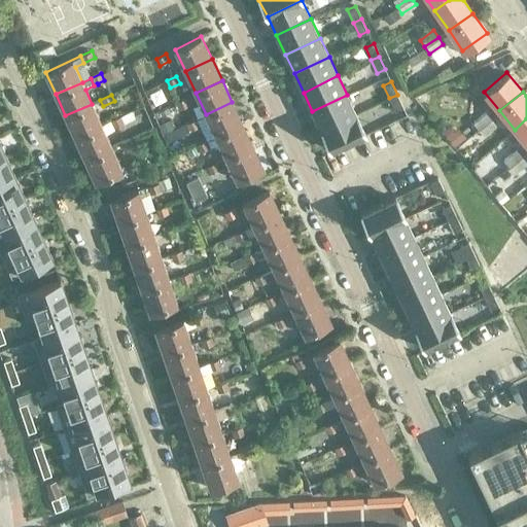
[(356,113),(347,95),(312,111),(321,130),(356,113)]
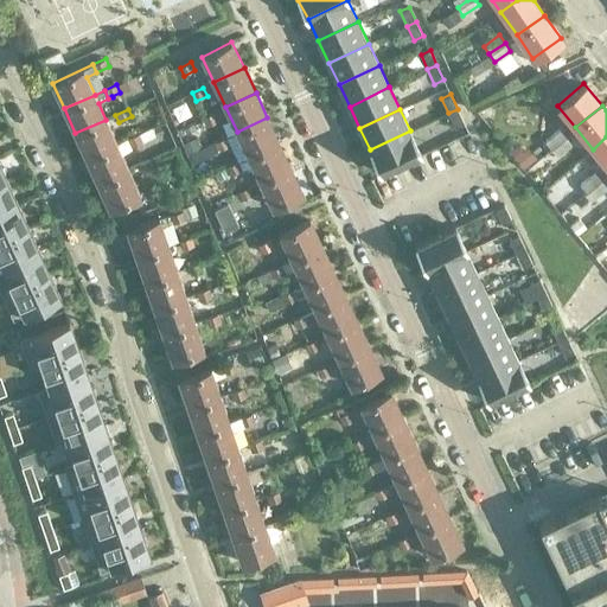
[(455,128),(465,123),(458,109),(448,113),(455,128)]
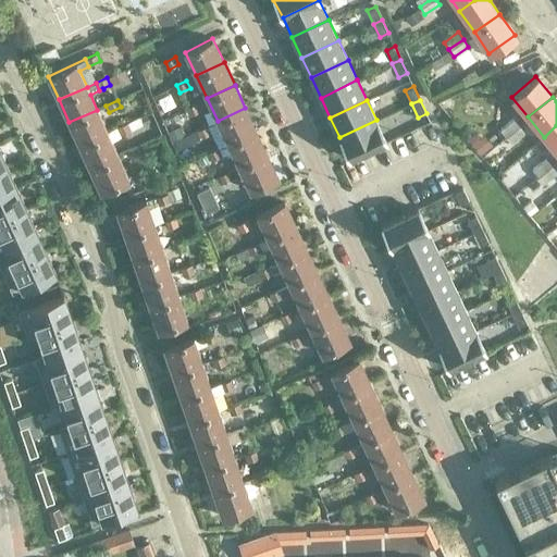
[(197,103),(187,108),(190,115),(200,110),(197,103)]
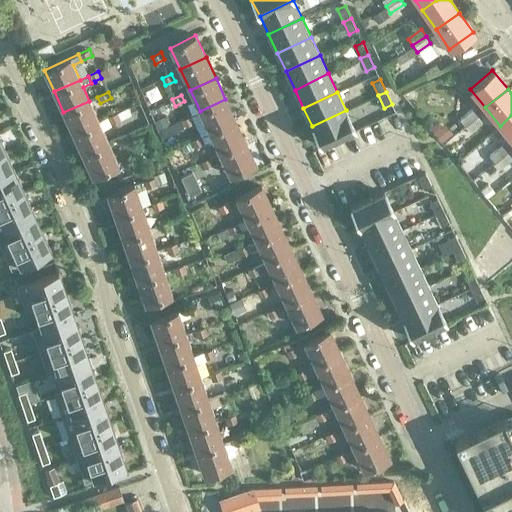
[(200,111),(210,132),(235,120),(225,99),(200,111)]
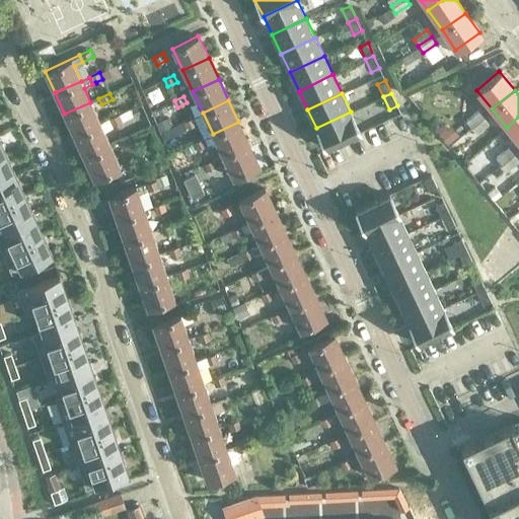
[(64,114),(74,135),(100,124),(90,102),(64,114)]
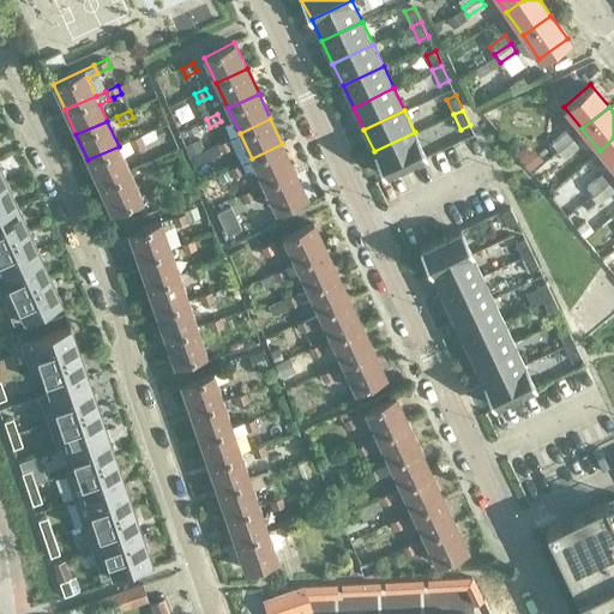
[(154,130),(131,140),(134,148),(144,143),(144,144),(158,137),(154,130)]
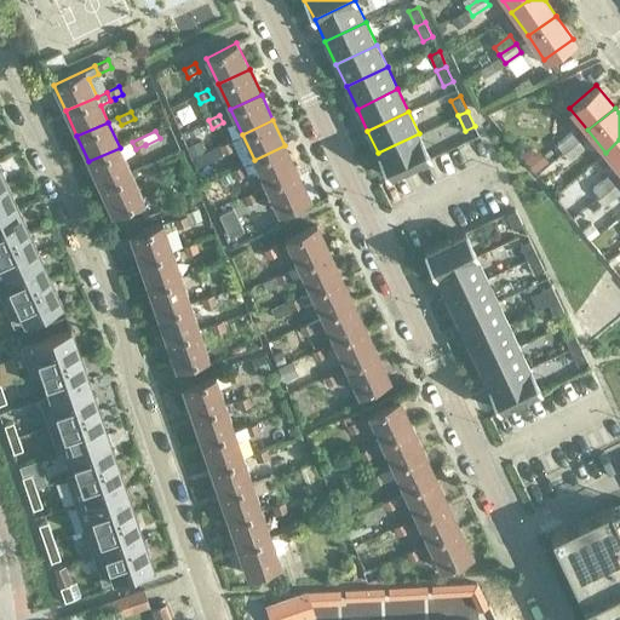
[(556,143),(562,150),(578,138),(572,131),(556,143)]
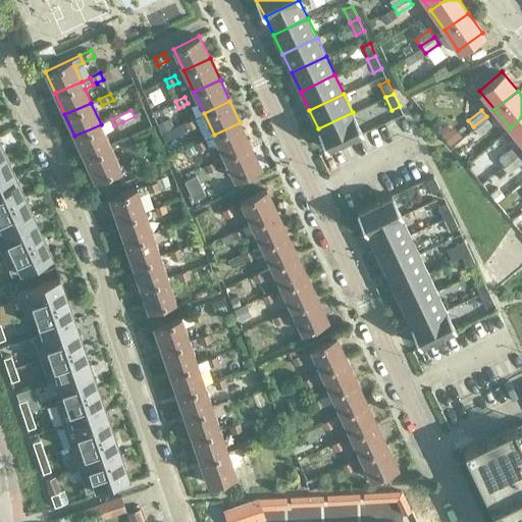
[(362,133),(353,112),(318,128),(327,148),(362,133)]
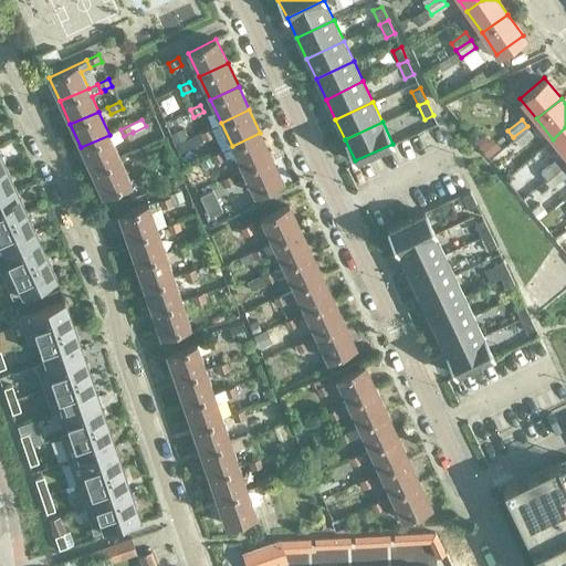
[(533,133),(527,126),(513,137),(519,145),(533,133)]
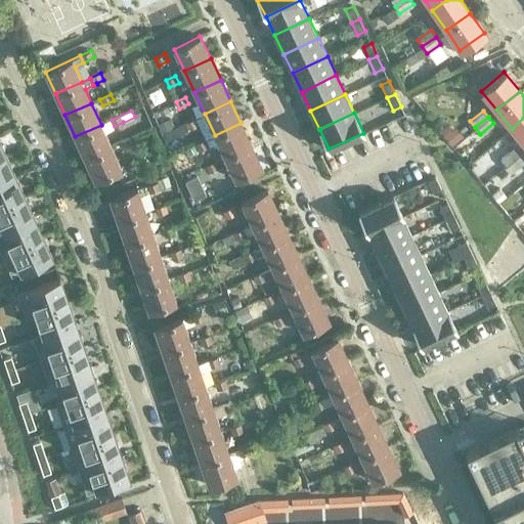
[(523,118),(512,129),(523,143),(523,118)]
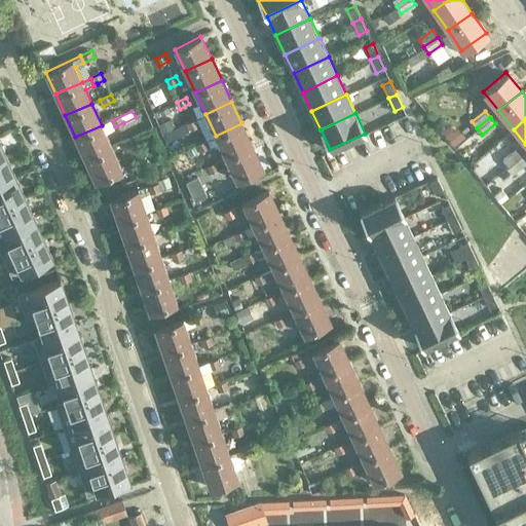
[(196,119),(186,123),(189,130),(199,125),(196,119)]
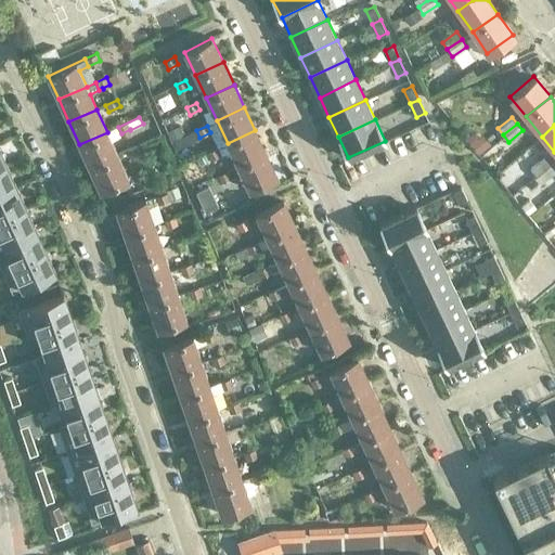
[(228,143),(239,166),(266,153),(255,130),(228,143)]
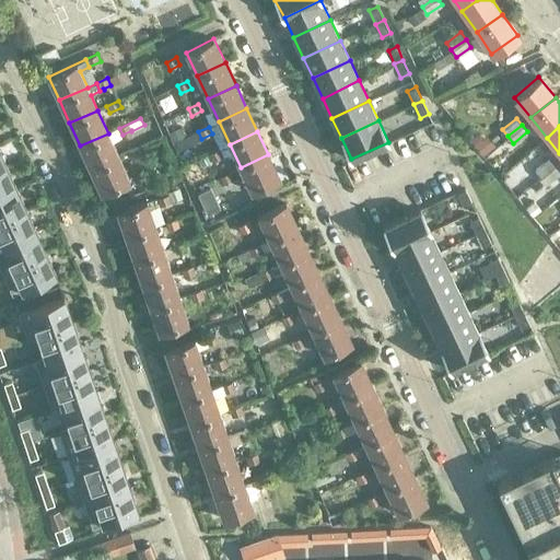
[(80,146),(91,168),(118,156),(108,133),(80,146)]
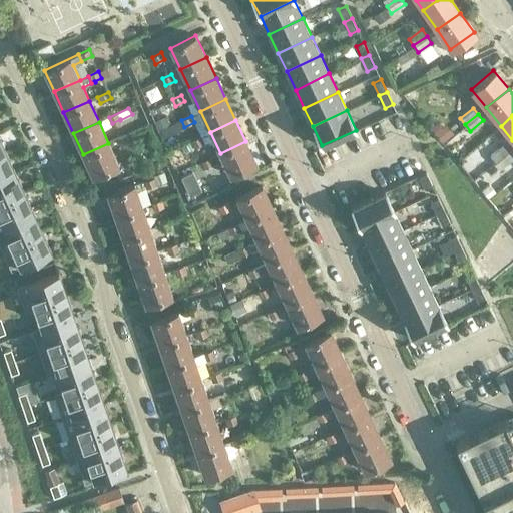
[(127,134),(116,139),(119,145),(130,140),(127,134)]
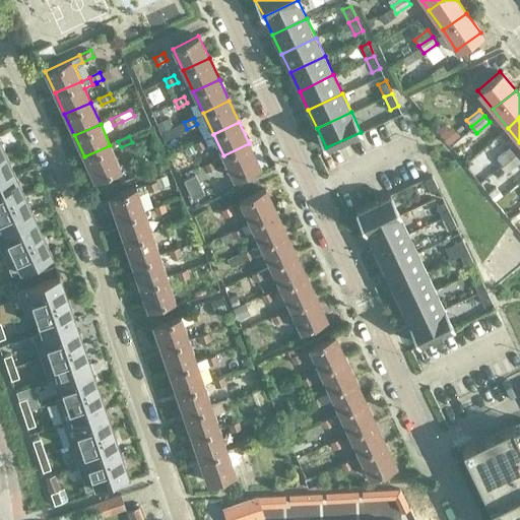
[(204,139),(194,143),(197,150),(207,145),(204,139)]
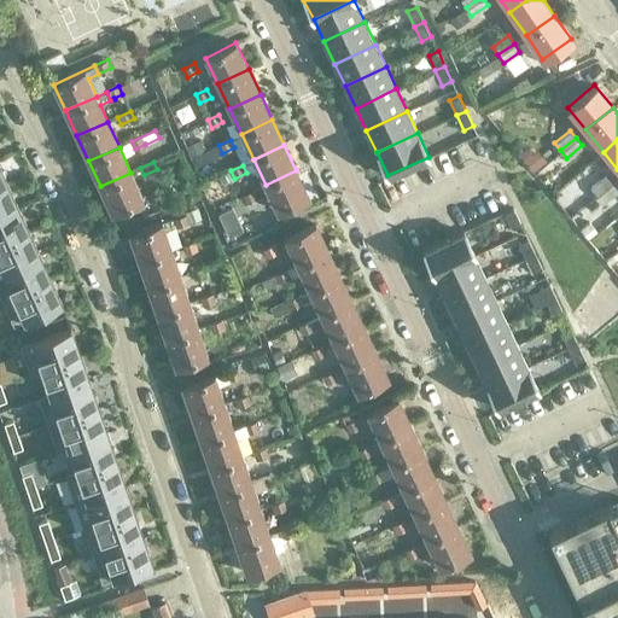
[(310,200),(296,170),(266,185),(278,211),(295,203),(297,207),(310,200)]
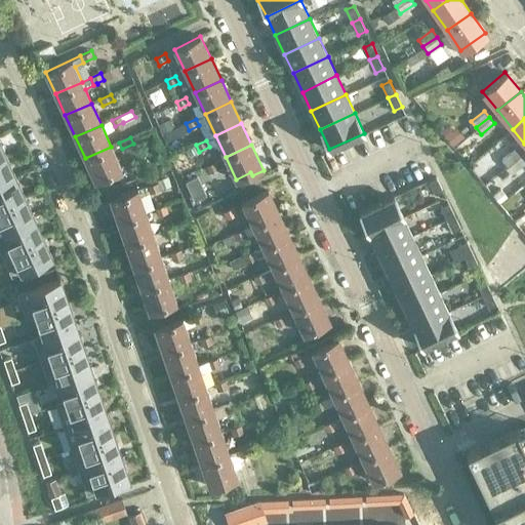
[(111,147),(85,158),(96,184),(109,178),(107,175),(121,167),(111,147)]
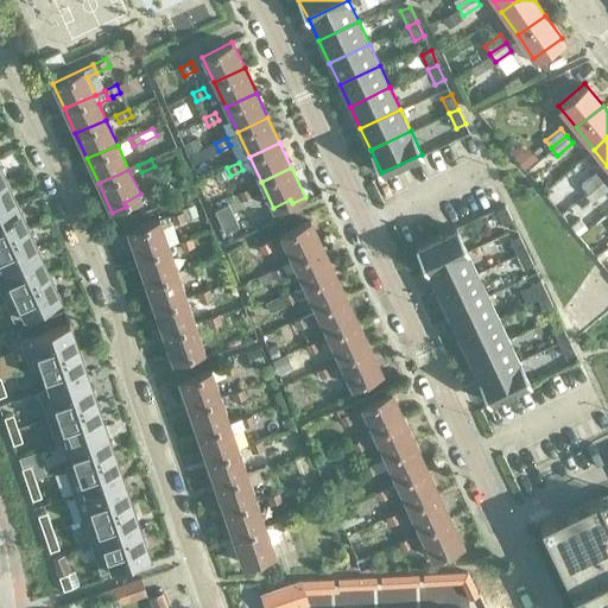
[(581,184),(587,191),(602,179),(596,172),(581,184)]
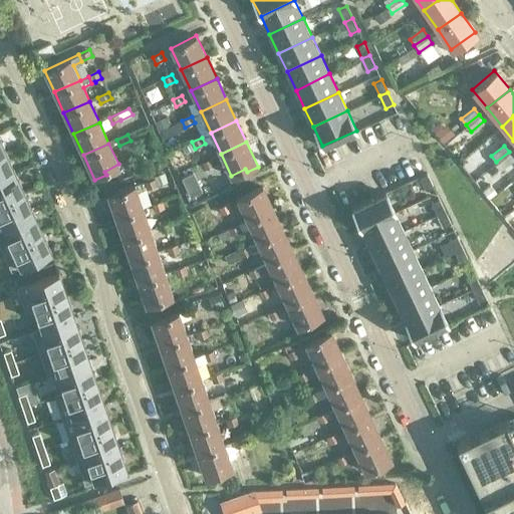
[(513,158),(509,152),(496,162),(501,169),(513,158)]
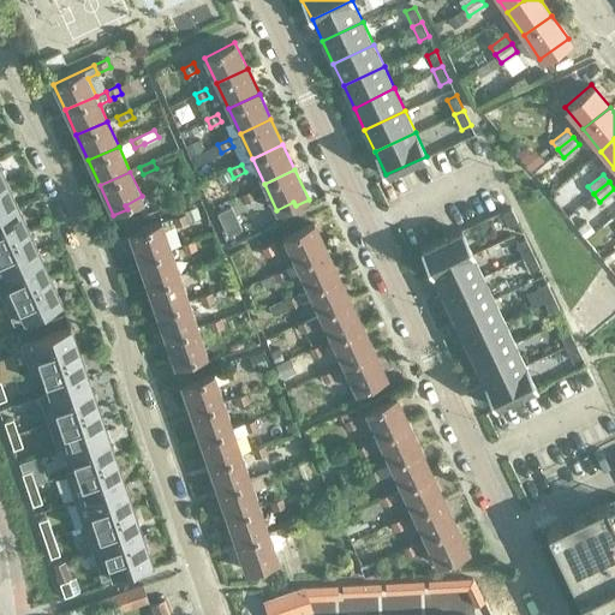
[(0,185),(0,214),(18,206),(7,183),(0,185)]
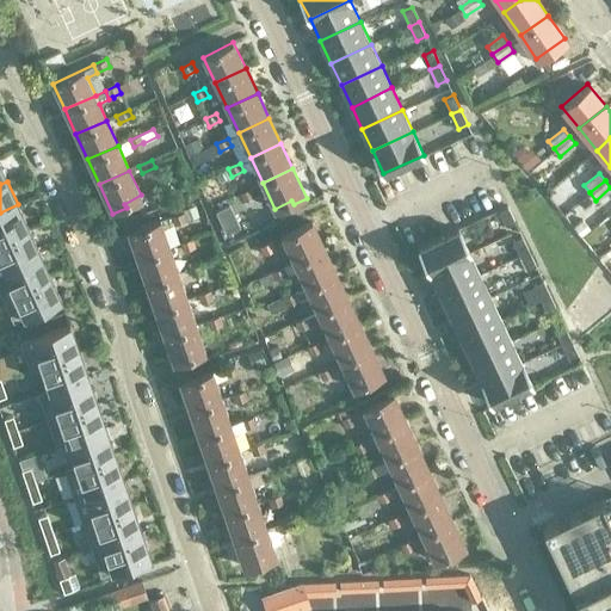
[(252,189),(240,193),(244,202),(255,196),(252,189)]
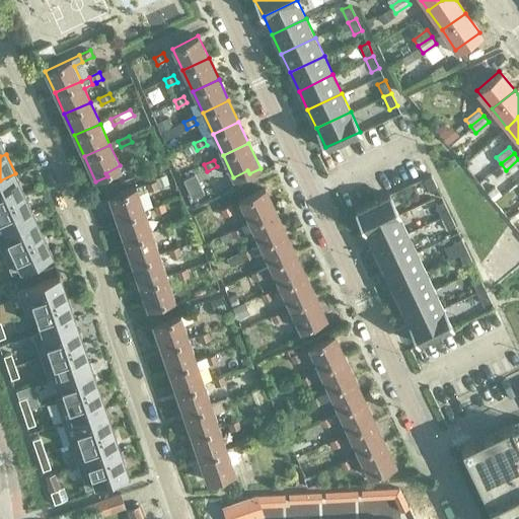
[(192,196),(204,193),(198,172),(187,176),(192,196)]
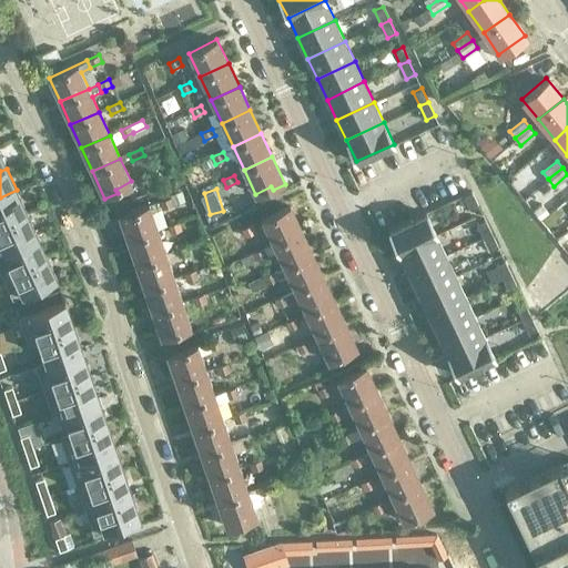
[(0,223),(27,212),(17,190),(0,198),(0,223)]
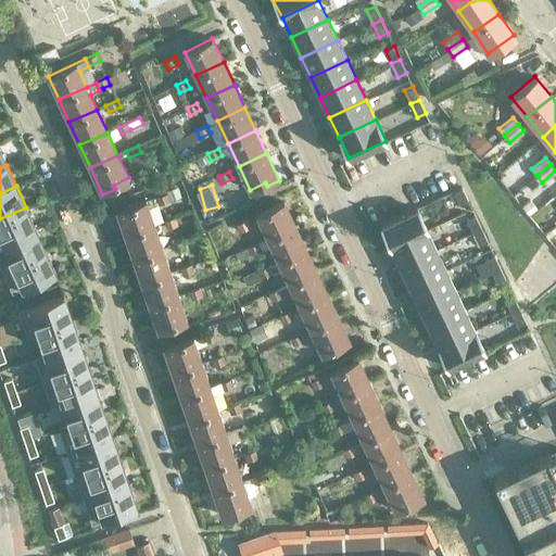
[(469,201),(463,188),(454,192),(460,205),(469,201)]
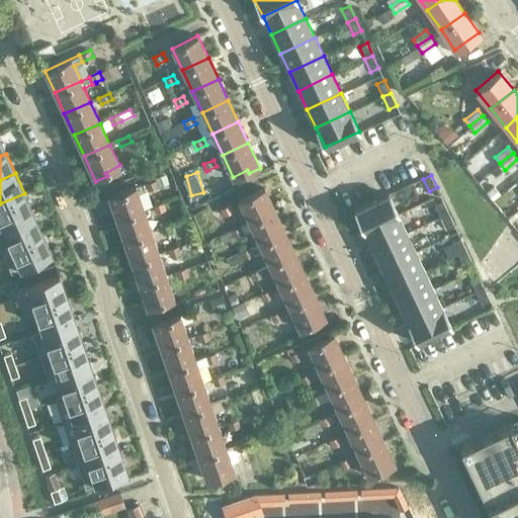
[(155,179),(145,182),(147,190),(157,186),(155,179)]
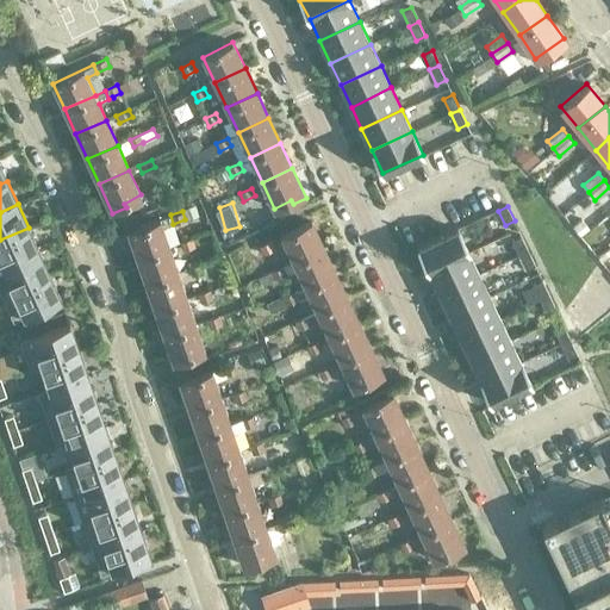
[(128,230),(136,256),(168,246),(159,219),(128,230)]
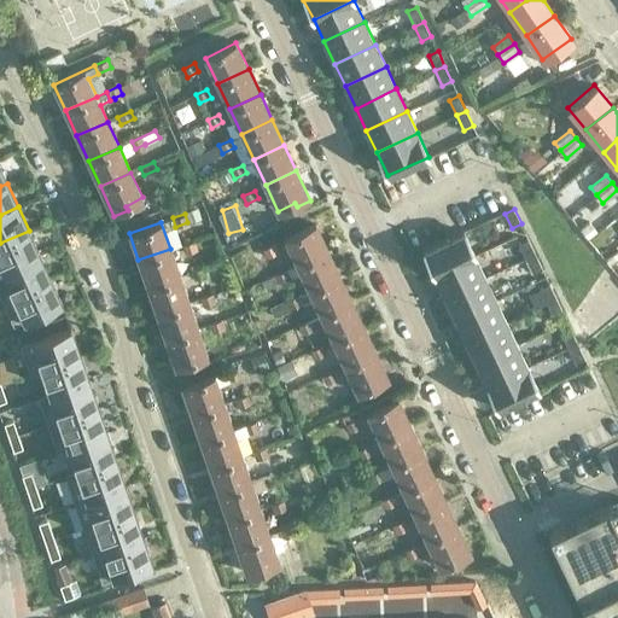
[(298,266),(328,251),(316,226),(286,239),(298,266)]
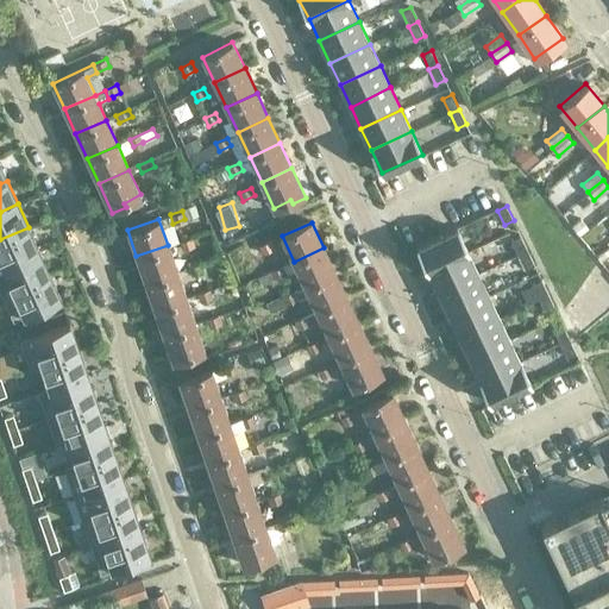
[(0,268),(39,251),(29,227),(0,239),(0,268)]
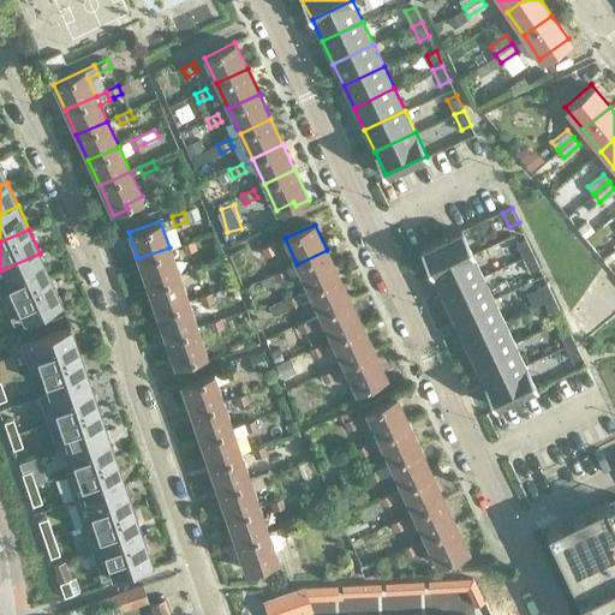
[(433,273),(473,254),(463,231),(422,250),(433,273)]
